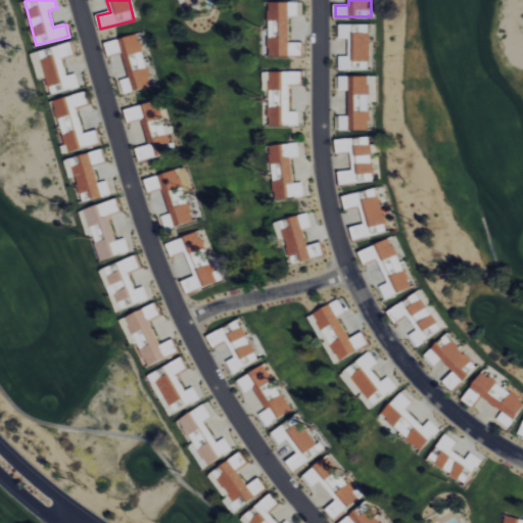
[(302,57),(302,43),(289,43),(289,16),(301,16),(301,3),(269,3),(269,57),(302,57)]
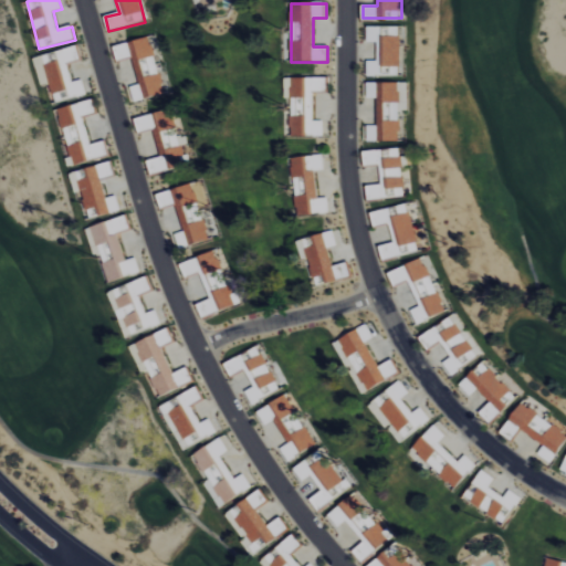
[(377,43),(378,61),(367,61),(367,76),(384,76),(384,67),(401,67),(400,27),(367,28),(367,43),(377,43)]
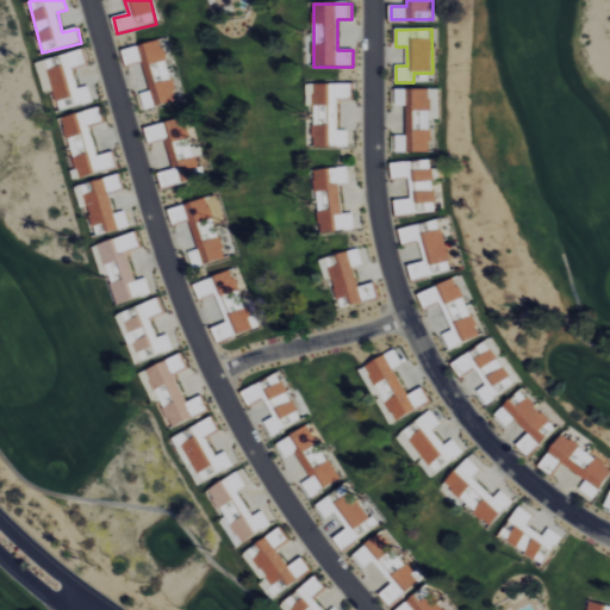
[(123,50),(126,67),(143,62),(151,92),(141,94),(145,111),(179,103),(163,41),(123,50)]
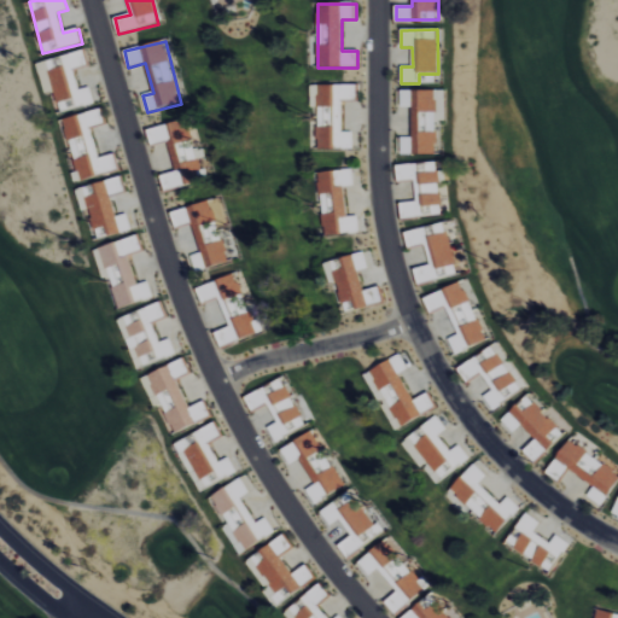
[(38,63),(45,94),(56,92),(60,112),(95,104),(92,88),(80,91),(74,70),(88,66),(85,51),(38,63)]
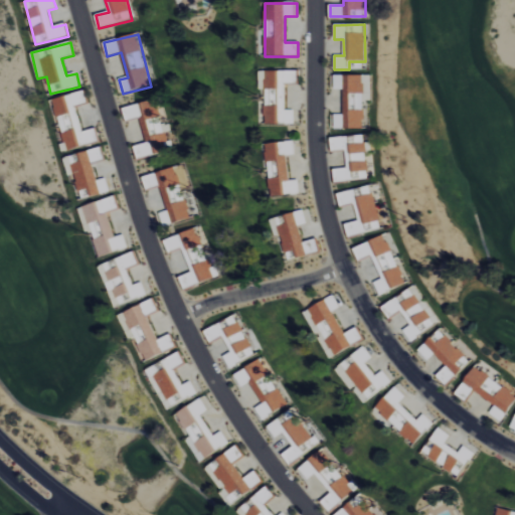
[(285,84),(298,84),(298,71),(260,71),(260,90),(265,90),(266,125),(295,125),(295,111),(286,111),(285,84)]
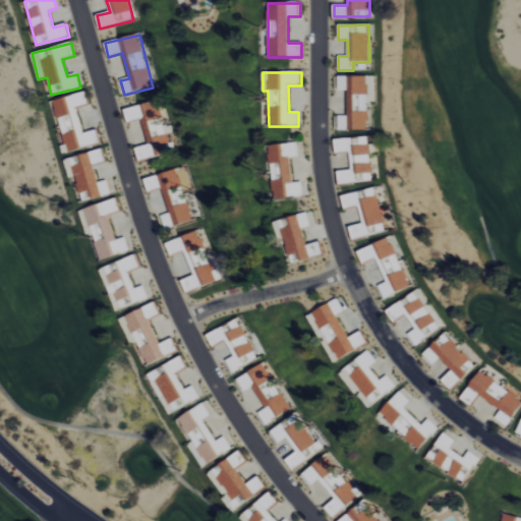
[(348,116),(338,116),(338,130),(368,130),(368,103),(375,103),(375,76),(336,76),(336,91),(348,91),(348,116)]
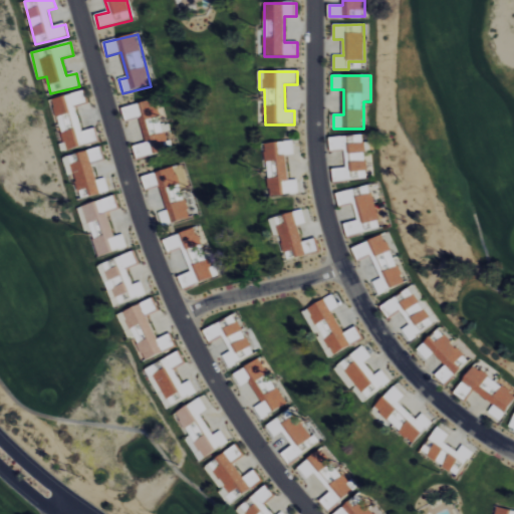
[(98,143),(95,129),(82,132),(76,106),(87,103),(84,91),(51,99),(64,151),(98,143)]
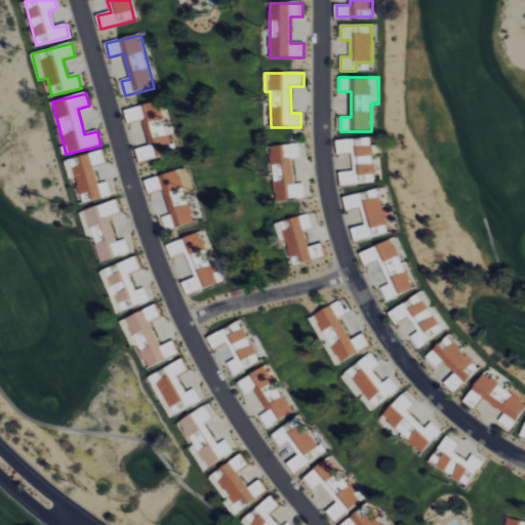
[(125,110),(128,124),(143,120),(149,147),(136,150),(139,162),(173,155),(168,135),(175,134),(173,126),(167,128),(161,102),(125,110)]
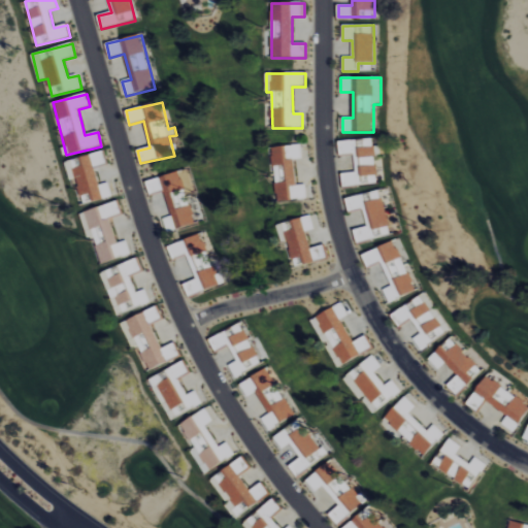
[(343,187),(377,184),(375,156),(381,156),(380,146),(373,147),(372,138),(338,142),(340,156),(355,155),(356,173),(342,174),(343,187)]
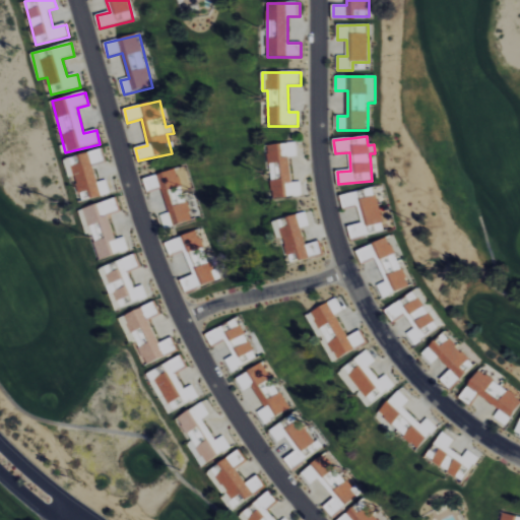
[(303,196),(302,182),(291,183),(289,157),(299,157),(298,143),(268,145),(272,198),(303,196)]
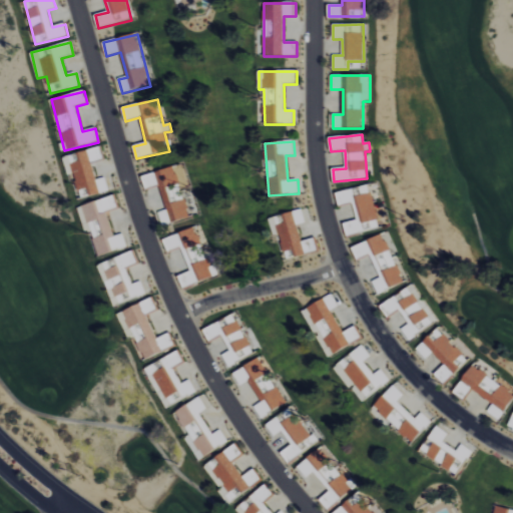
[(63,156),(67,175),(74,174),(80,198),(109,191),(105,177),(96,179),(92,162),(103,160),(100,147),(63,156)]
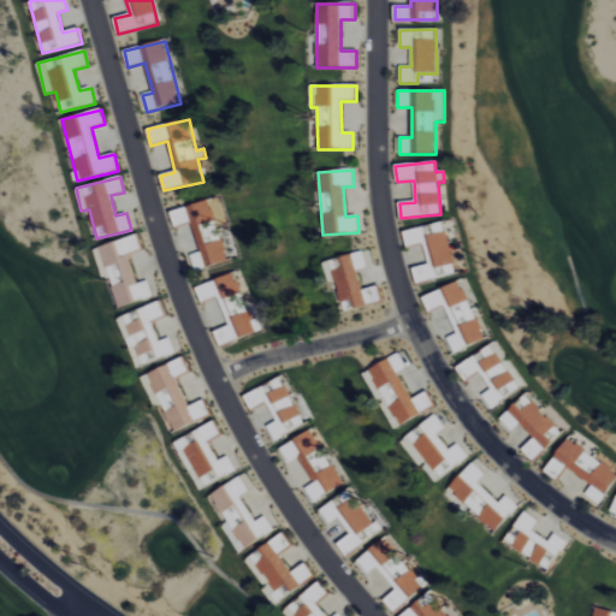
[(170,212),(175,227),(191,223),(200,253),(190,255),(195,271),(227,262),(217,221),(224,220),(219,199),(170,212)]
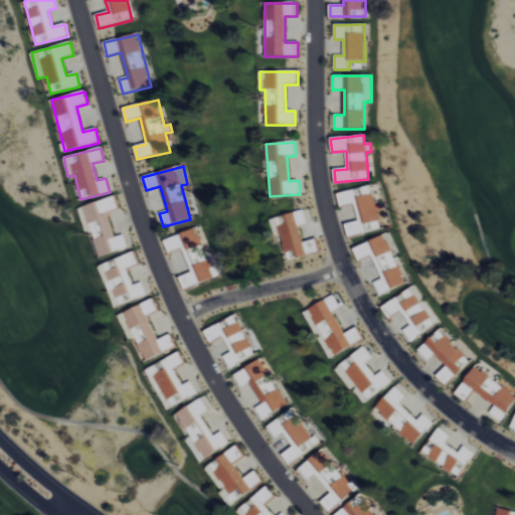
[(337,194),(340,207),(354,204),(358,221),(345,224),(348,237),(382,229),(371,186),(337,194)]
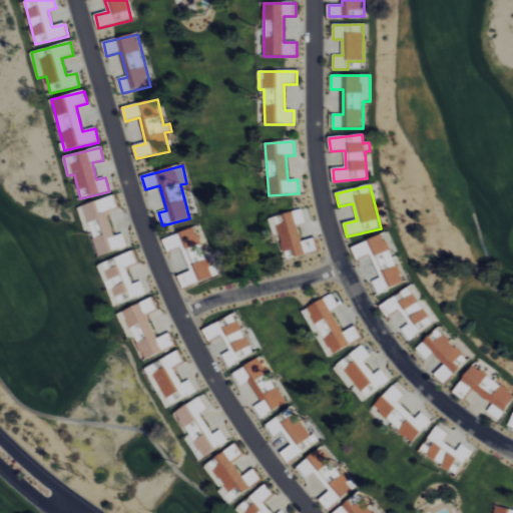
[(98,257),(127,247),(123,233),(114,236),(107,212),(118,209),(114,196),(77,207),(85,233),(90,231),(98,257)]
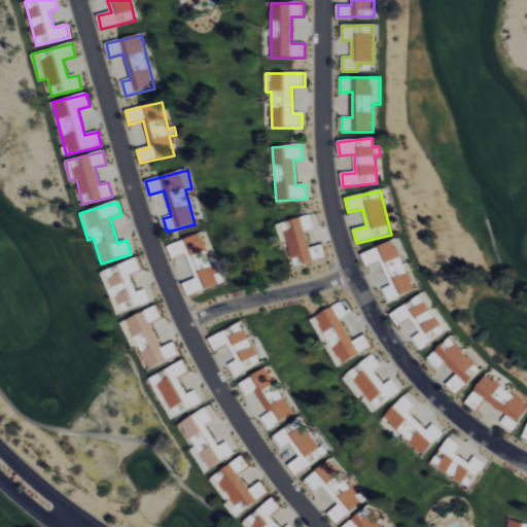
[(276,224),(280,242),(287,240),(293,267),(326,258),(323,245),(310,248),(306,232),(314,230),(311,216),(276,224)]
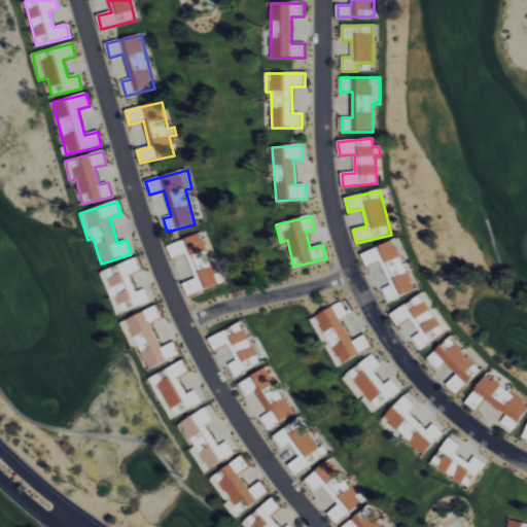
[(187,296),(220,285),(202,234),(168,246),(172,259),(186,254),(196,280),(183,284),(187,296)]
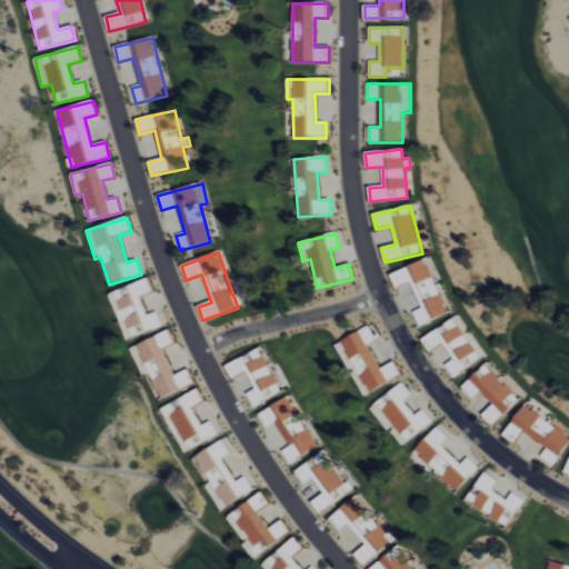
[(450,315),(430,259),(390,273),(396,289),(411,283),(421,309),(413,312),(418,326),(450,315)]
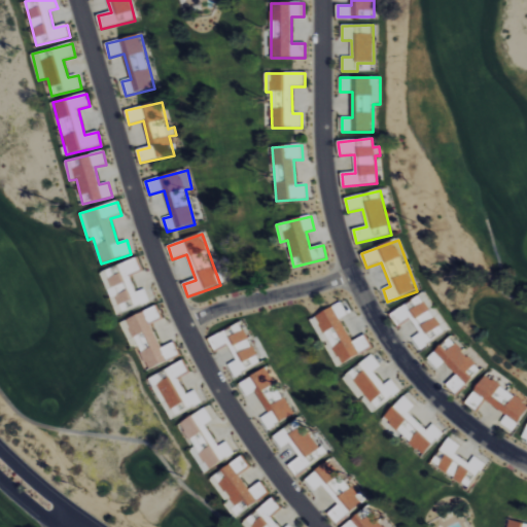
[(142,271),(137,258),(101,273),(116,315),(150,303),(145,289),(136,292),(130,276),(142,271)]
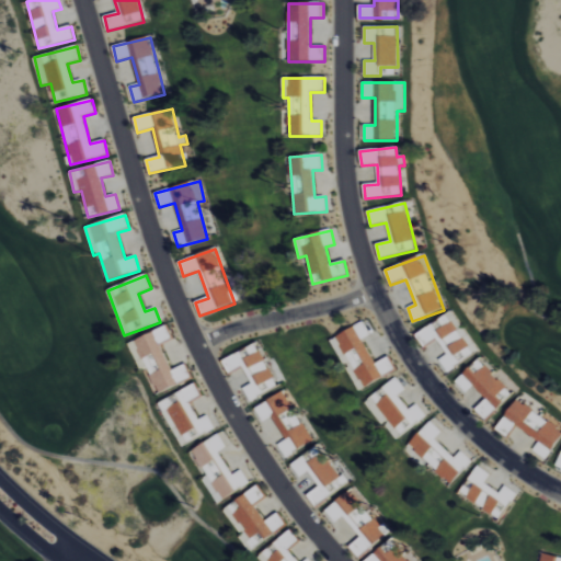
[(415,334),(424,348),(437,340),(447,356),(439,361),(446,371),(478,352),(453,311),(415,334)]
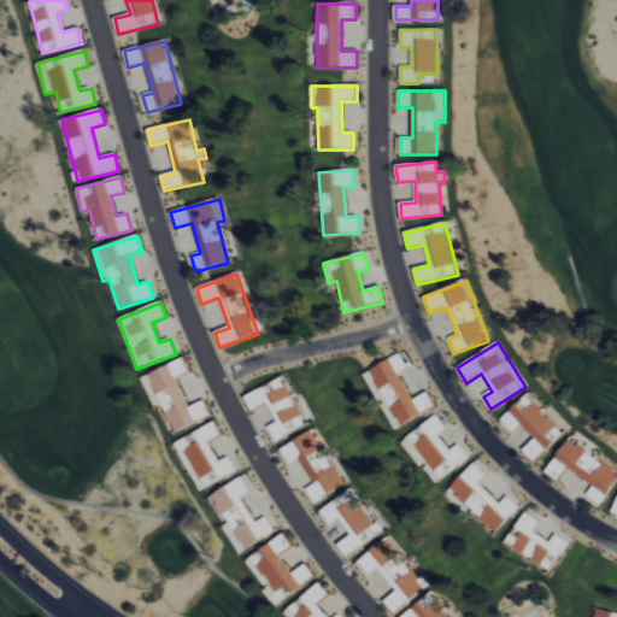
[(364,374),(393,430),(435,407),(428,393),(413,400),(399,374),(407,369),(400,354),(364,374)]
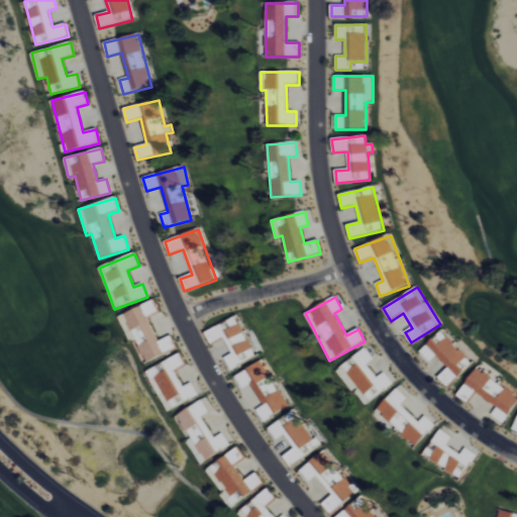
[(118,317),(129,340),(134,338),(145,363),(176,349),(171,336),(159,342),(147,317),(159,312),(153,301),(118,317)]
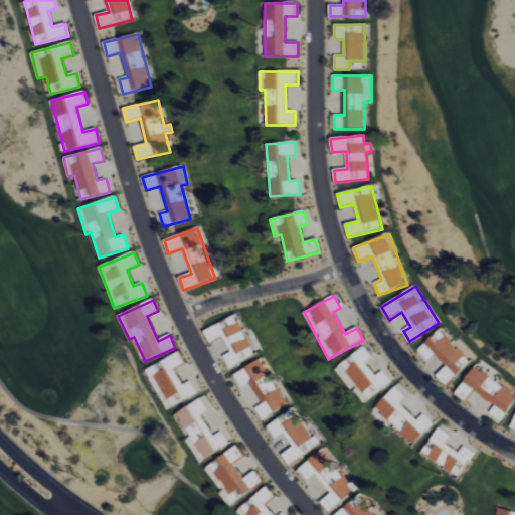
[(203,331),(209,343),(223,337),(230,353),(223,356),(228,368),(254,356),(236,316),(203,331)]
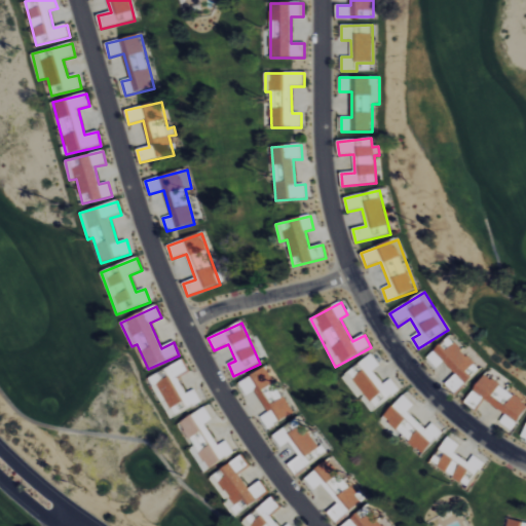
[(446,385),(455,395),(481,370),(449,337),(426,359),(437,369),(443,363),(456,375),(446,385)]
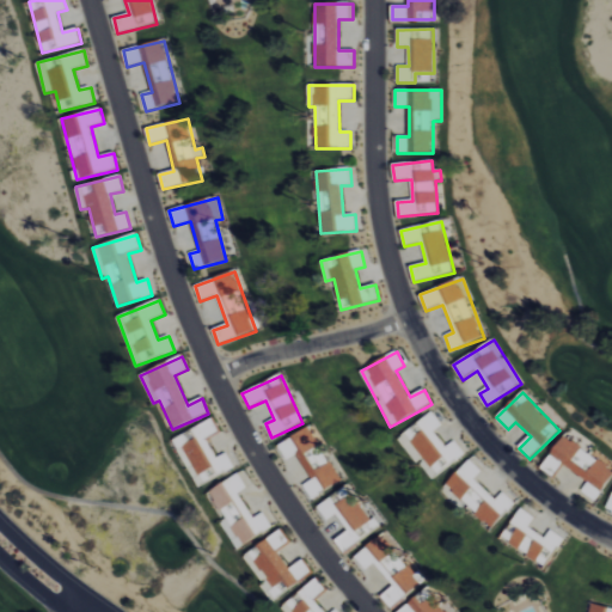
[(442,426),(432,412),(398,439),(432,482),(465,454),(454,441),(446,448),(434,433),(442,426)]
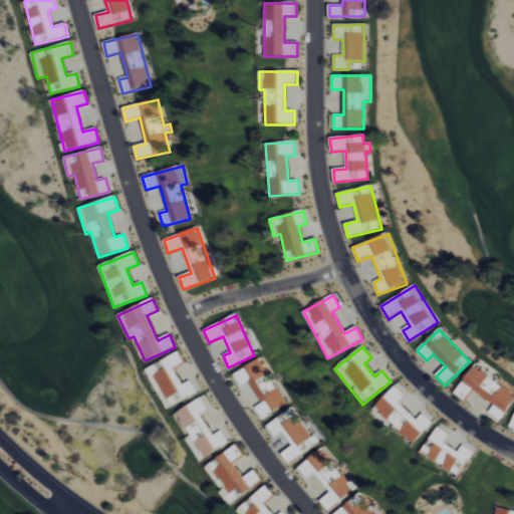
[(146,368),(158,395),(164,392),(171,406),(197,394),(191,380),(182,386),(174,367),(184,363),(180,353),(146,368)]
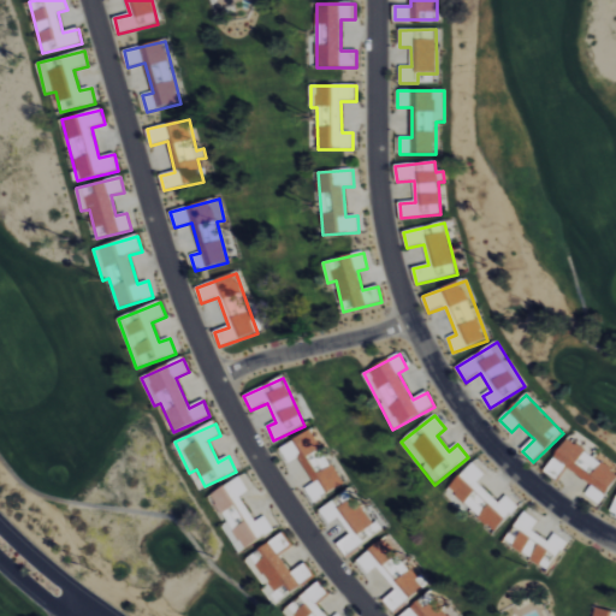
[(314,503),(344,485),(312,431),(279,449),(289,465),(298,458),(313,484),(306,489),(314,503)]
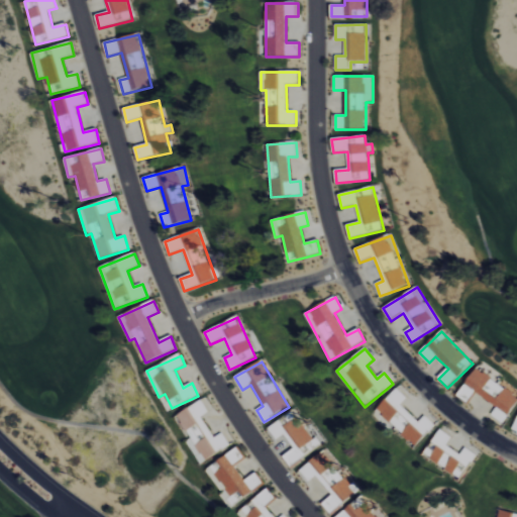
[(503,424),(516,403),(516,396),(487,376),(492,369),(481,362),(457,396),(467,403),(474,393),(497,408),(491,416),(503,424)]
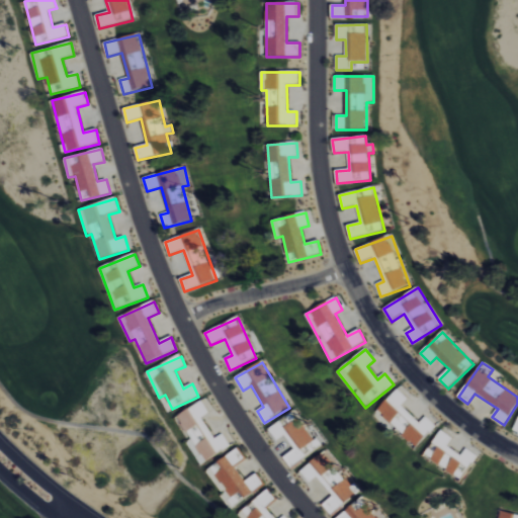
[(402,406),(408,400),(398,390),(376,412),(416,448),(436,427),(426,417),(420,423),(402,406)]
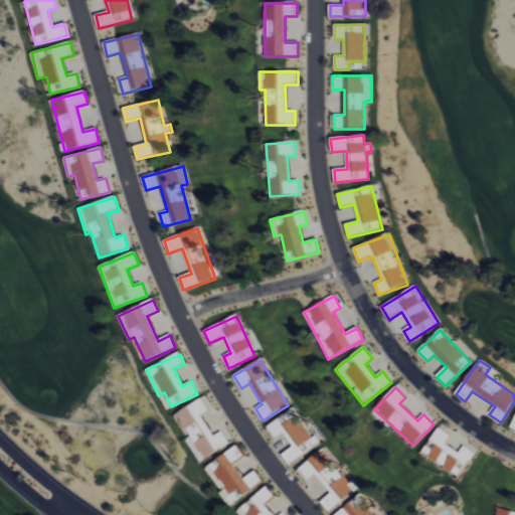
[(200,462),(229,445),(221,432),(213,437),(201,415),(210,410),(203,397),(173,415),(200,462)]
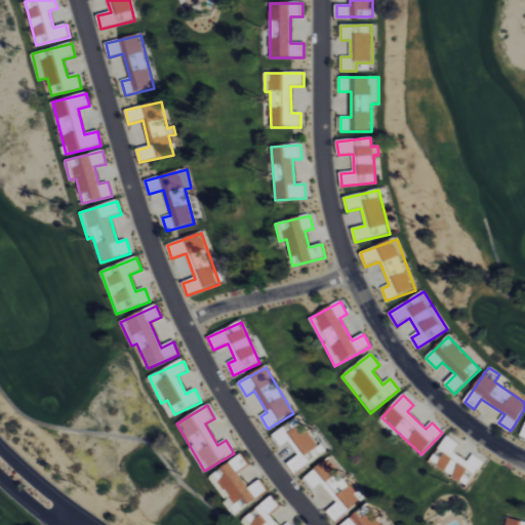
[(272,435),(281,448),(289,442),(299,456),(288,465),(294,475),(324,454),(299,417),(272,435)]
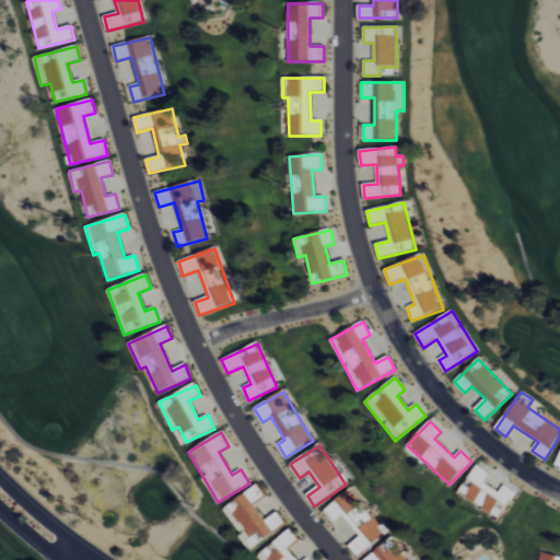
[(500,520),(516,493),(503,486),(499,493),(483,483),(490,474),(476,465),(458,494),(500,520)]
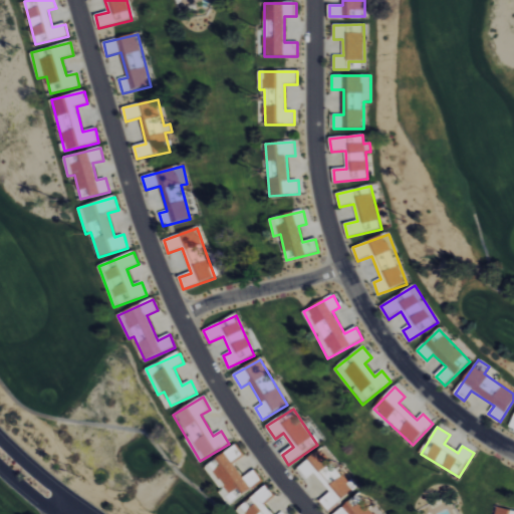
[(204,468),(229,505),(262,482),(255,471),(243,478),(233,463),(243,456),(236,446),(204,468)]
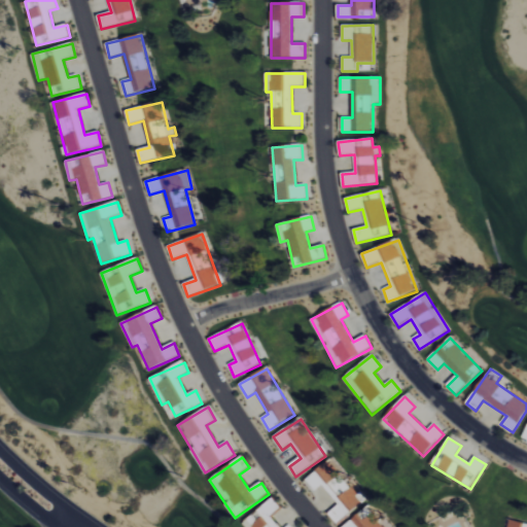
[(303,482),(312,494),(323,485),(339,505),(328,514),(337,524),(363,503),(329,461),(303,482)]
